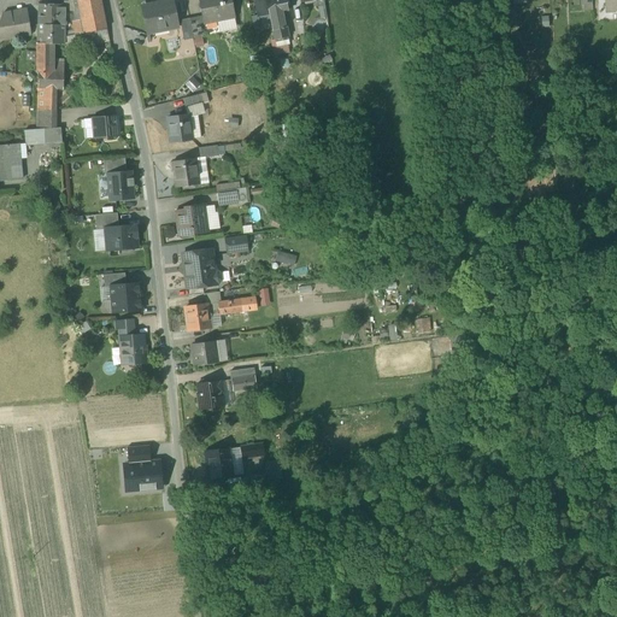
[(84,33),(80,10),(75,11),(72,0),(71,0),(64,1),(64,5),(64,21),(71,19),(75,35),(81,34),(84,33)]
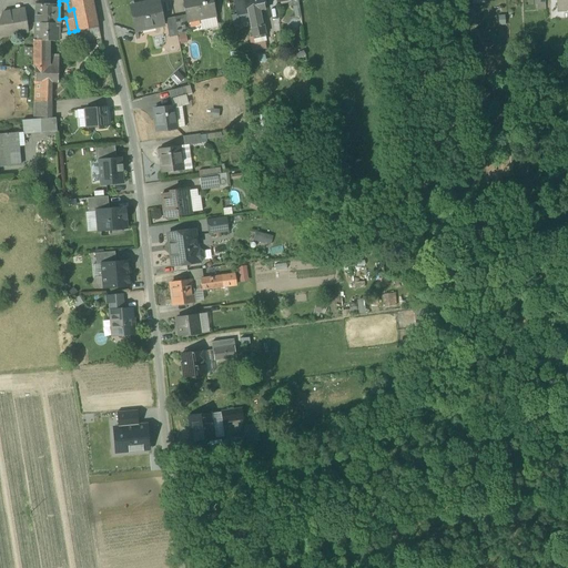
[(92,0),(71,0),(73,9),(78,30),(98,27),(92,0)]
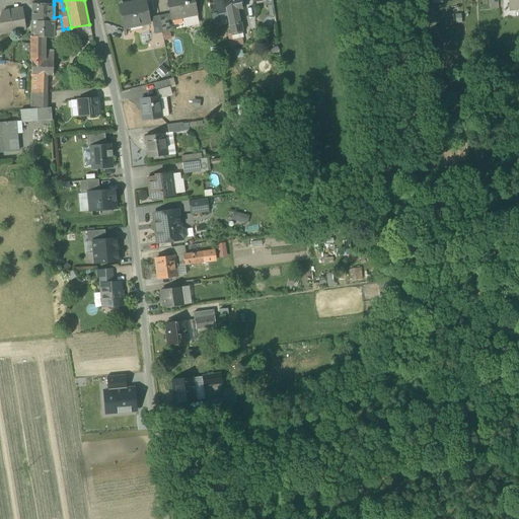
[(182,14),(183,17),(198,14),(194,0),(167,0),(170,16),(182,14)]
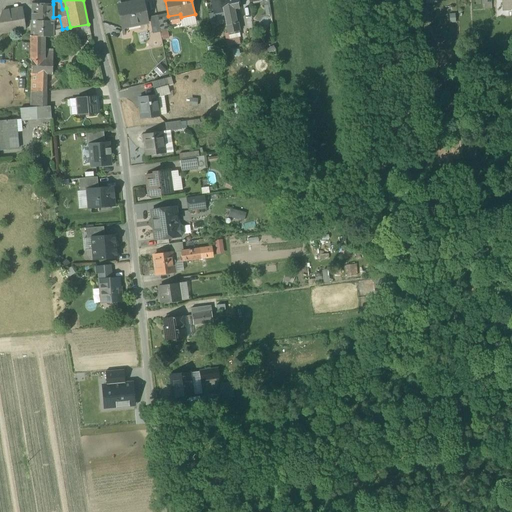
[(215,14),(223,12),(220,0),(216,0),(213,1),(211,1),(213,13),(213,14),(215,14)]
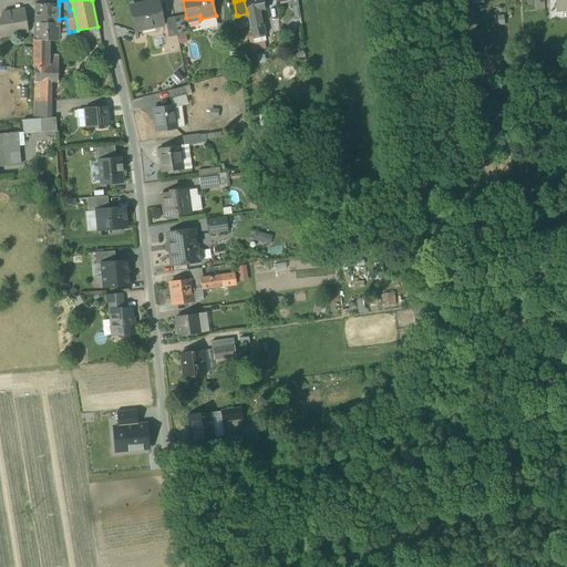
[(244,0),(247,13),(258,11),(266,9),(264,0),(244,0)]
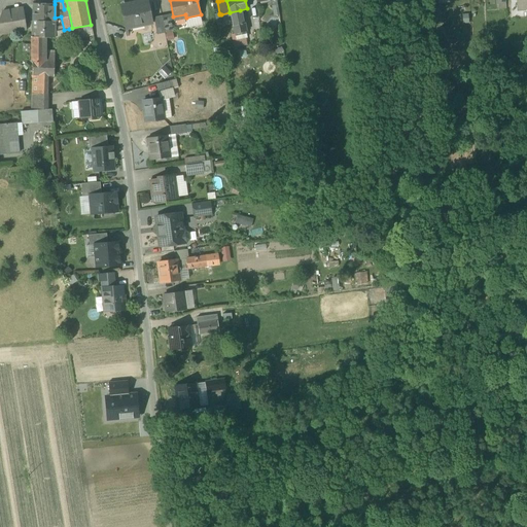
[(526,0),(518,0),(519,9),(521,9),(526,8),(526,0)]
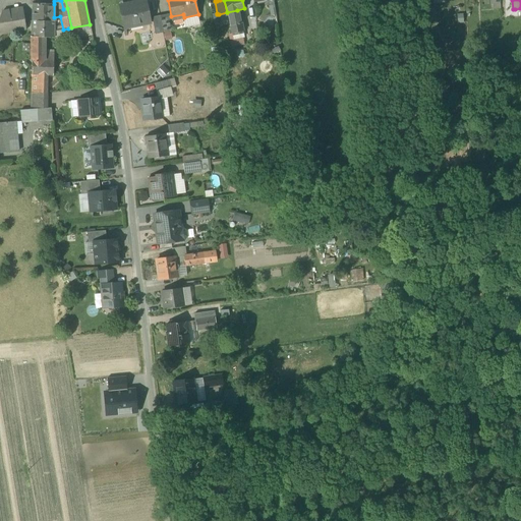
[(122,15),(125,27),(134,25),(134,24),(150,21),(146,2),(134,4),(133,3),(120,6),(122,15)]
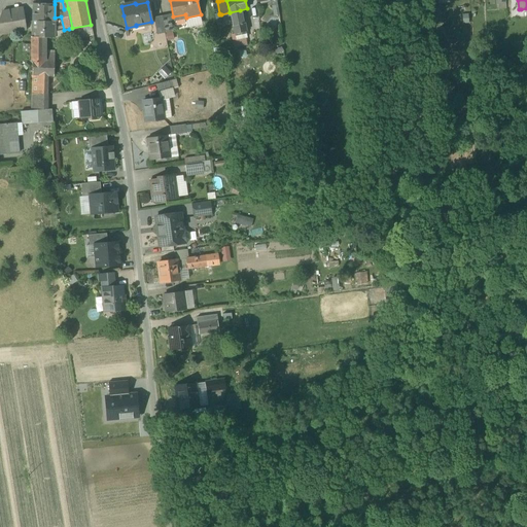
[(33,4),(33,22),(55,22),(55,18),(55,4),(33,4)]
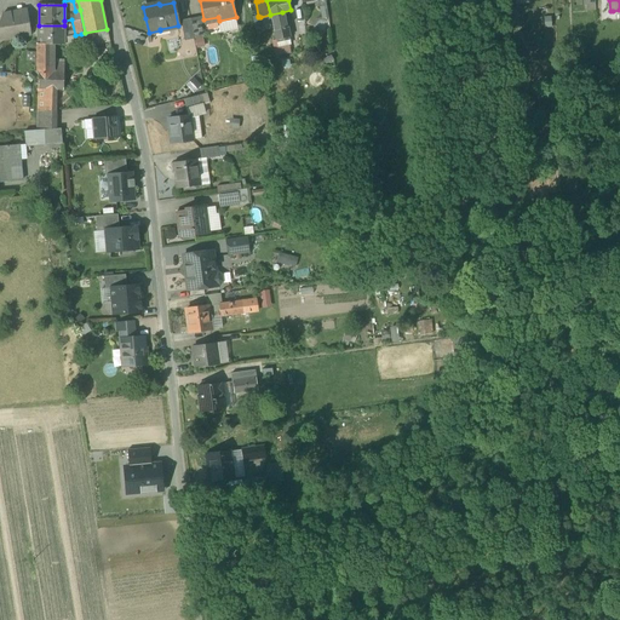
[(0,22),(0,41),(30,35),(27,10),(6,13),(3,13),(0,22)]
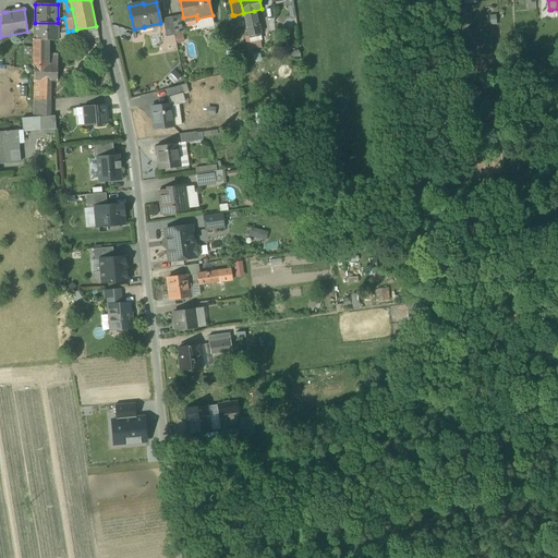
[(232,15),(232,14),(227,15),(230,27),(237,26),(235,21),(234,15),(232,15)]
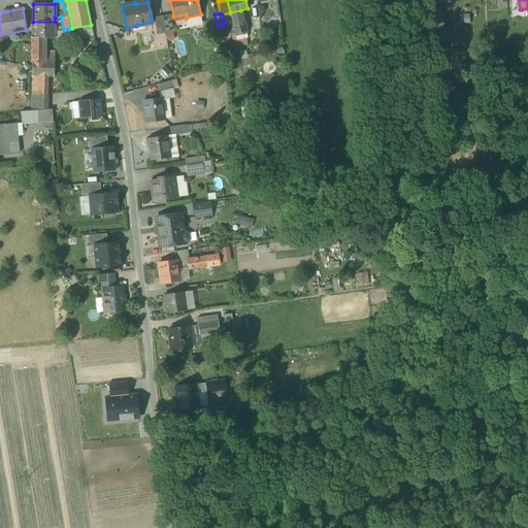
[(169,14),(162,17),(165,32),(172,31),(169,14)]
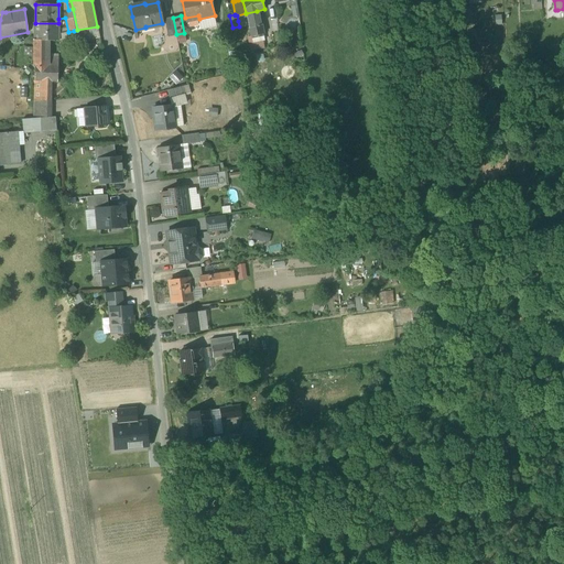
[(215,15),(199,19),(202,30),(217,26),(215,15)]
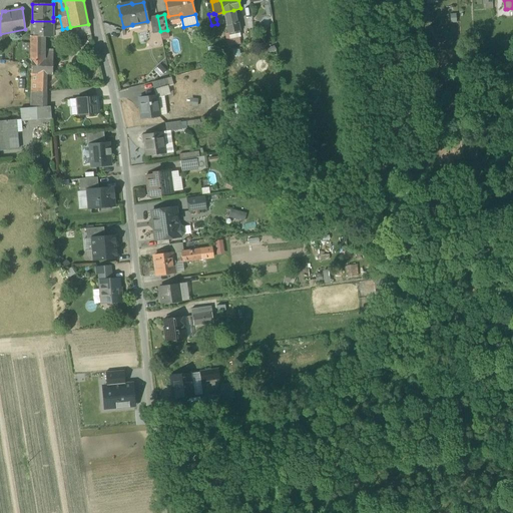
[(123,27),(120,15),(104,18),(108,36),(124,33),(123,27)]
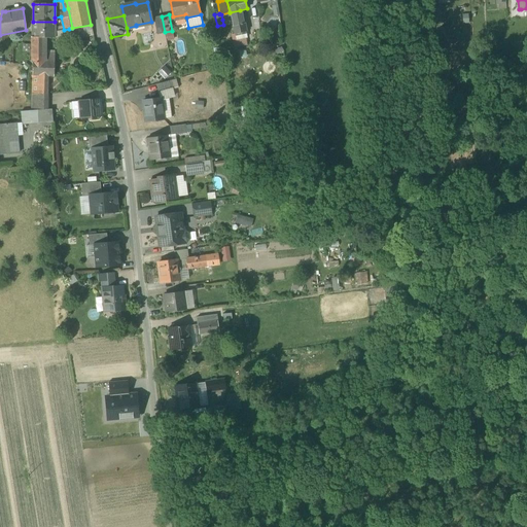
[(243,15),(241,15),(231,18),(234,34),(246,32),(243,15)]
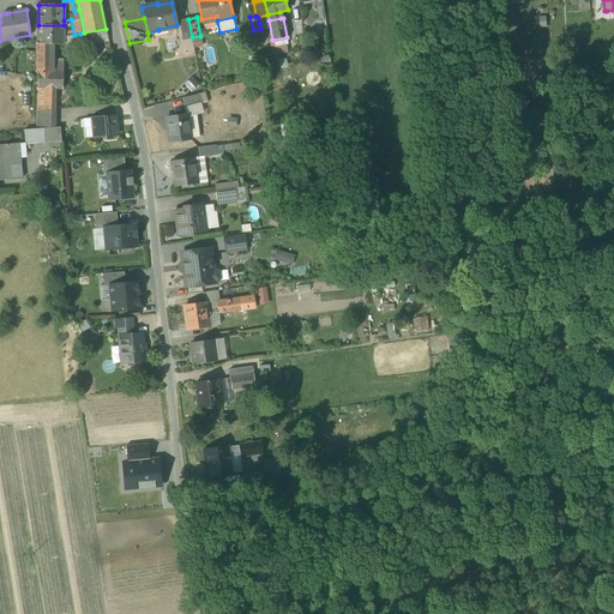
[(182,40),(192,37),(188,19),(179,20),(182,40)]
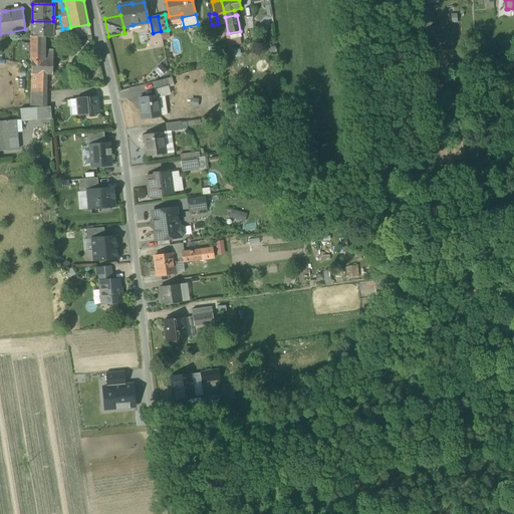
[(44,37),(53,37),(53,31),(53,21),(32,21),(32,35),(32,36),(44,37)]
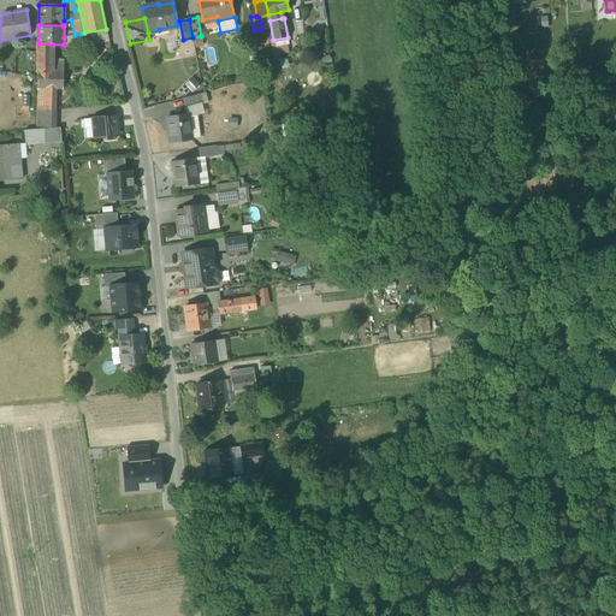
[(83,45),(83,46),(108,41),(106,29),(84,33),(81,34),(83,45)]
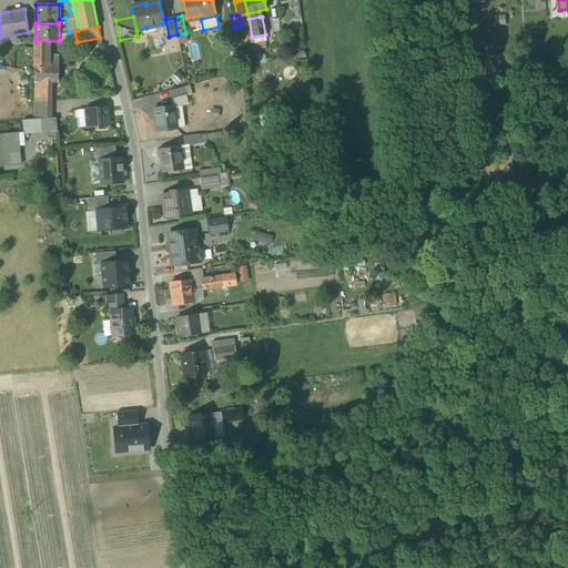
[(69,32),(59,34),(59,41),(77,41),(74,31),(69,32)]
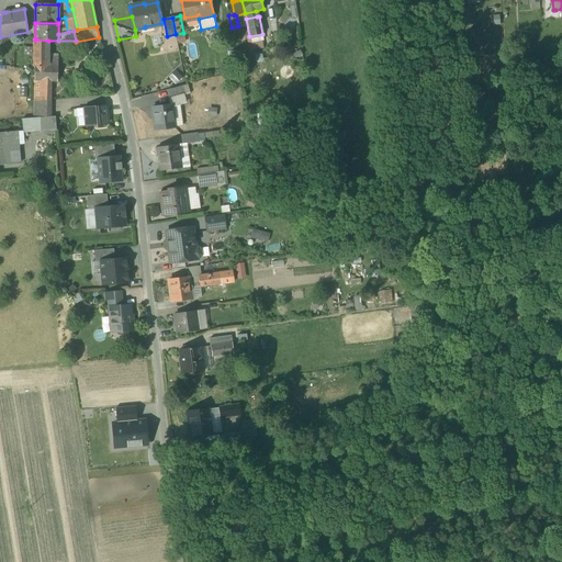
[(34,65),(34,80),(51,81),(57,81),(58,57),(48,57),(48,41),(35,40),(35,38),(33,38),(33,65),(34,65)]
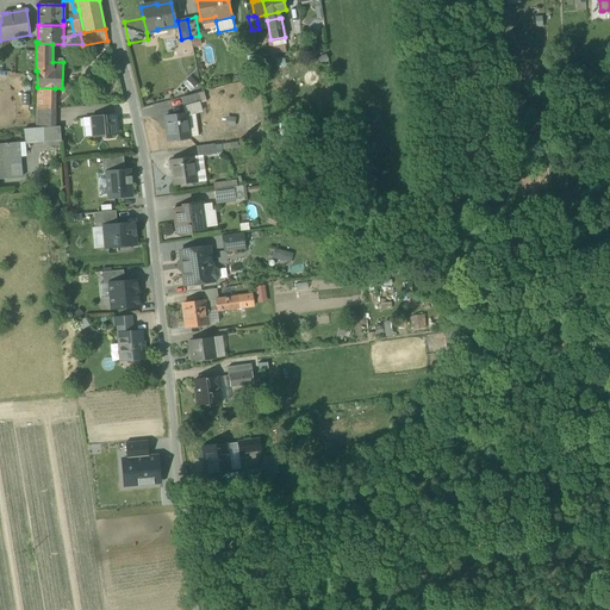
[(268,48),(271,57),(285,54),(284,44),(268,48)]
